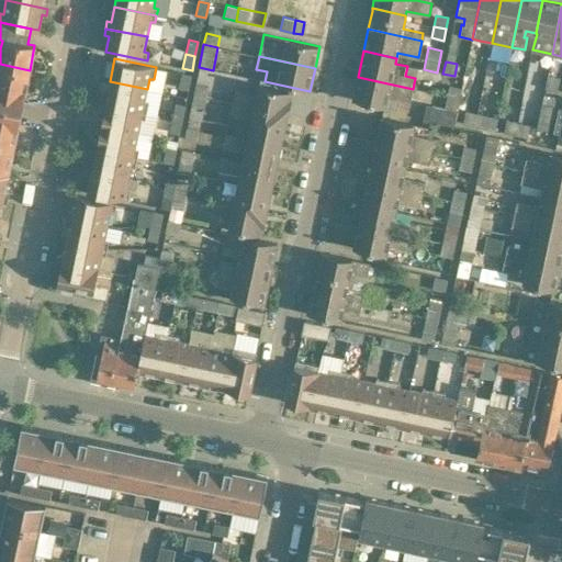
[(30,70),(0,64),(0,144),(13,147),(19,123),(19,119),(21,110),(23,101),(24,97),(30,70)]
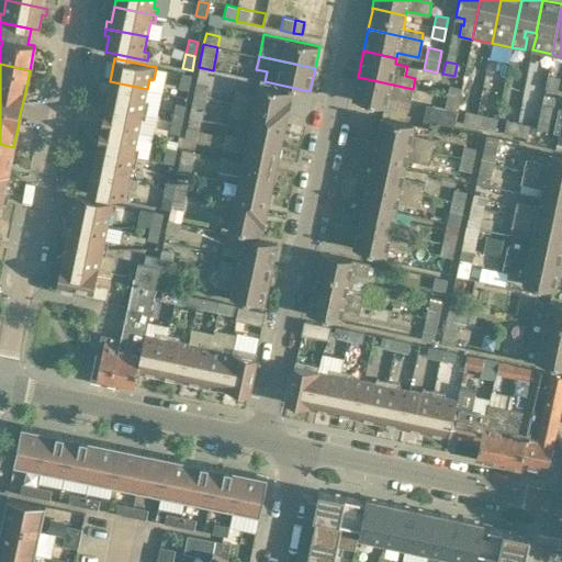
[(181,72),(178,87),(188,88),(191,75),(181,72)]
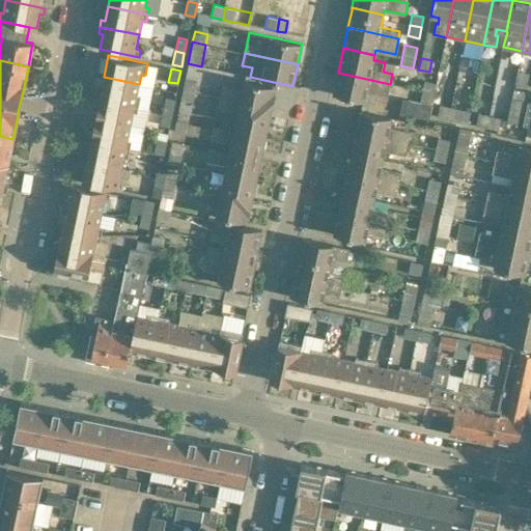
[(516,71),(513,83),(526,86),(528,73),(516,71)]
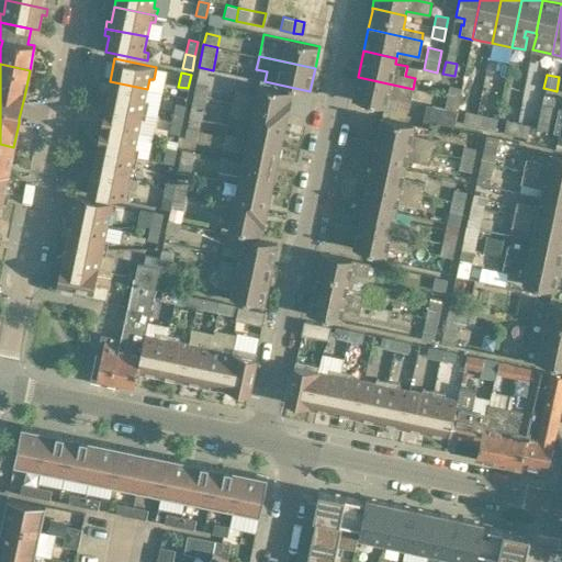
[(358,77),(352,99),(385,107),(397,109),(400,99),(411,101),(413,89),(358,77)]
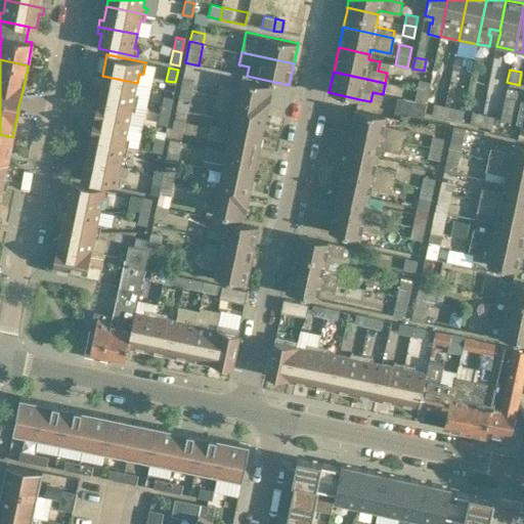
[(135,93),(137,83),(102,76),(98,96),(137,104),(139,94),(135,93)]
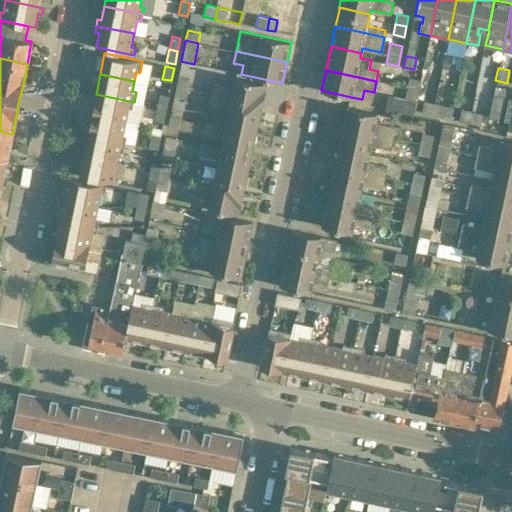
[(178,76),(176,85),(188,88),(190,78),(178,76)]
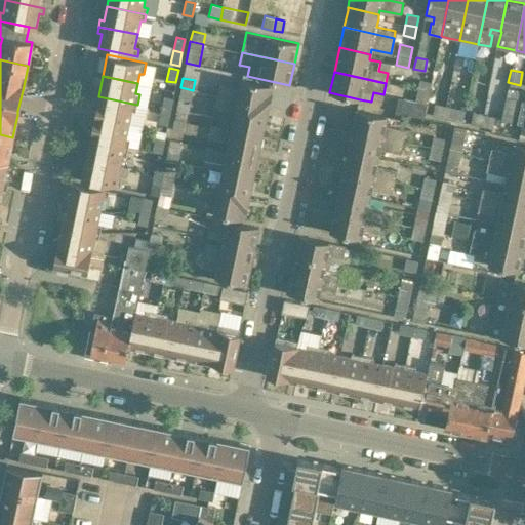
[(273,86),(243,79),(241,89),(217,85),(215,94),(269,107),(273,86)]
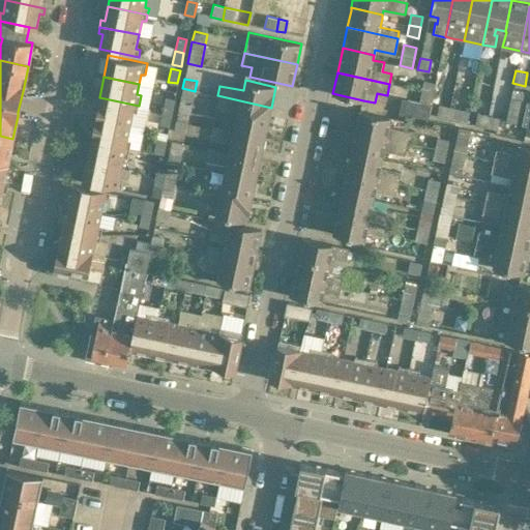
[(433,93),(435,84),(423,81),(421,90),(433,93)]
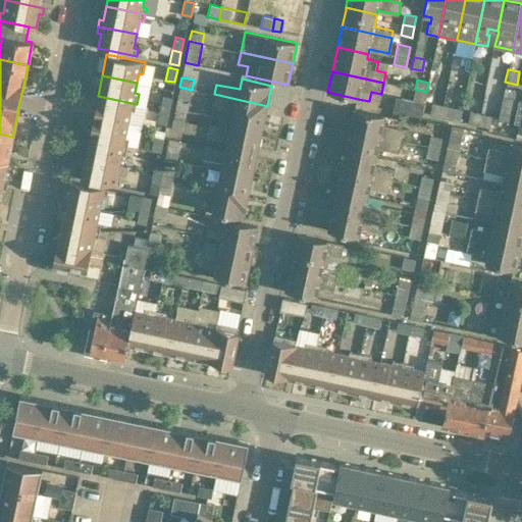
[(179,87),(177,97),(190,99),(192,90),(179,87)]
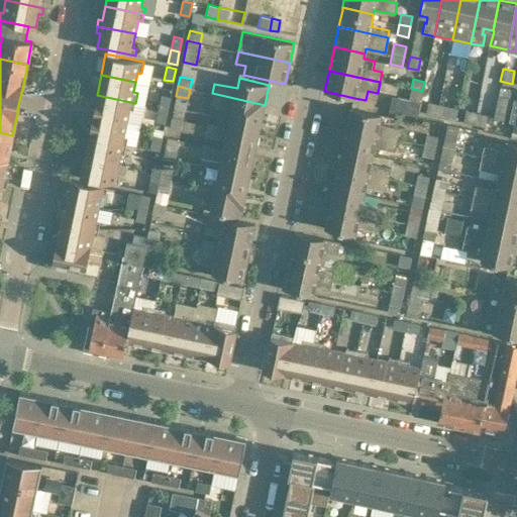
[(417,116),(422,91),(411,88),(409,100),(391,96),(388,110),(417,116)]
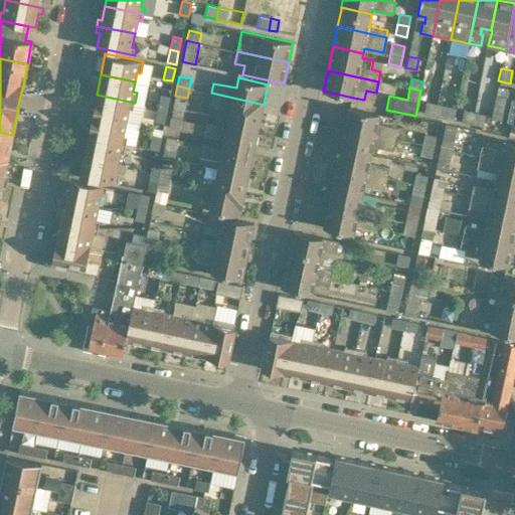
[(259,125),(264,105),(211,93),(209,106),(219,108),(217,116),(259,125)]
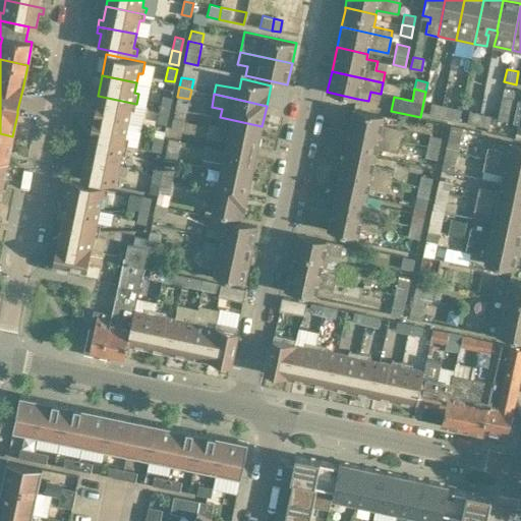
[(131,110),(135,111),(136,104),(98,96),(95,110),(91,109),(90,115),(128,123),(131,110)]
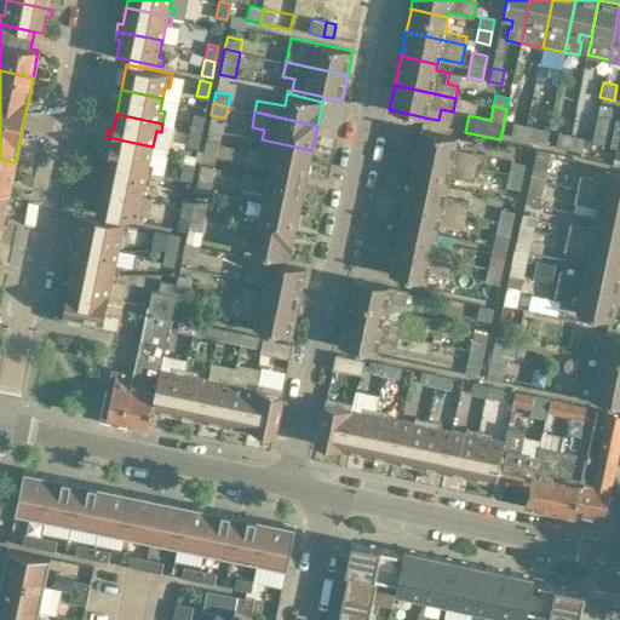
[(201,131),(204,115),(193,114),(189,128),(201,131)]
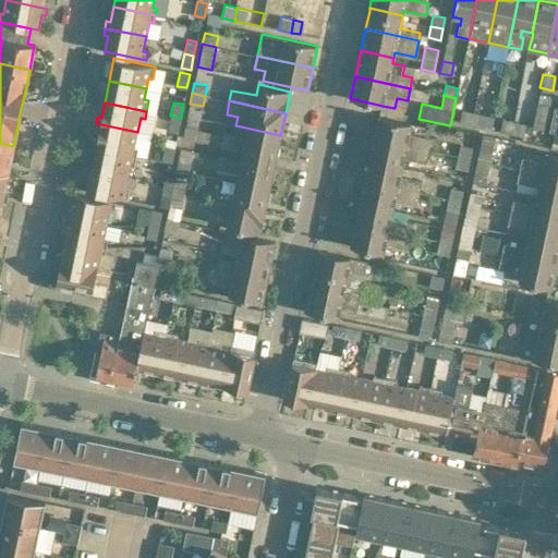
[(548,118),(550,106),(537,104),(535,116),(548,118)]
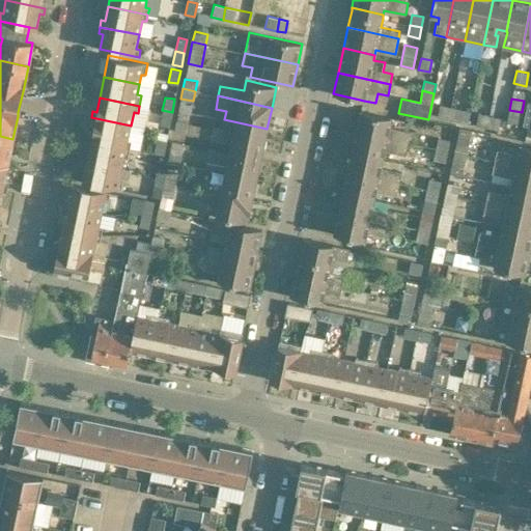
[(448,119),(451,107),(439,105),(437,116),(448,119)]
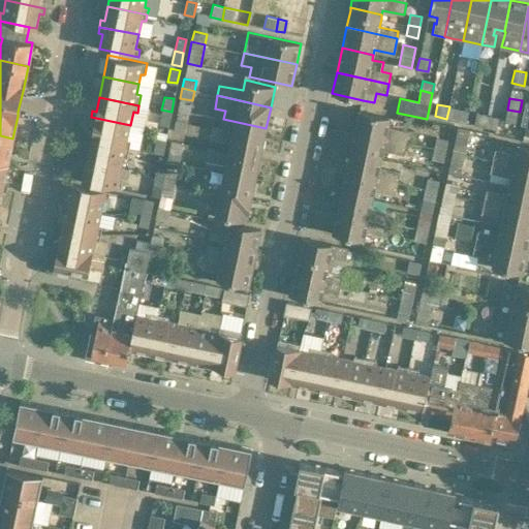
[(467,111),(449,106),(446,119),(465,123),(467,111)]
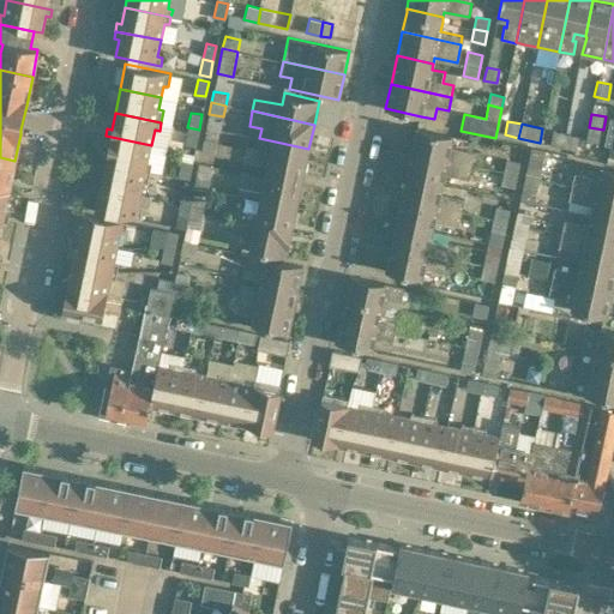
[(196,145),(199,130),(187,127),(184,143),(196,145)]
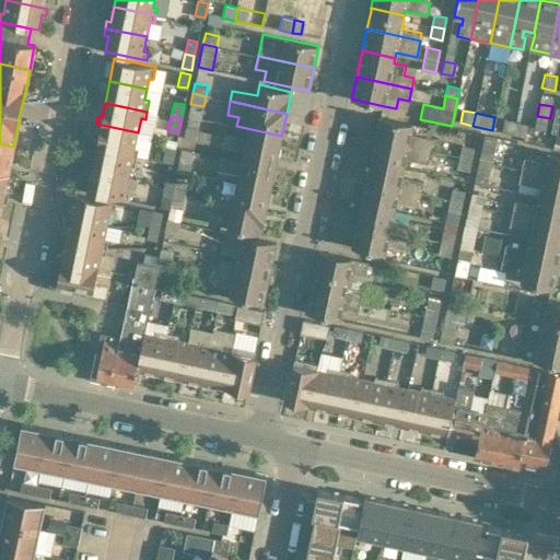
[(548,130),(550,118),(537,116),(534,128),(548,130)]
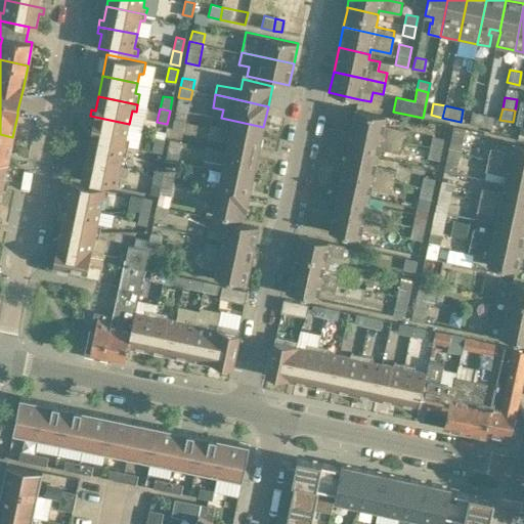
[(355,110),(351,130),(401,141),(404,130),(384,126),(386,117),(355,110)]
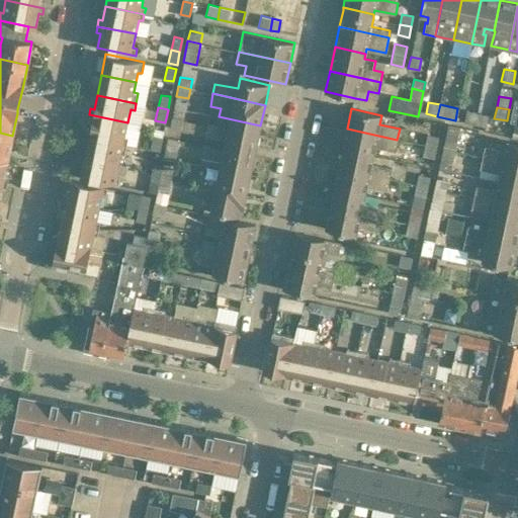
[(517,110),(512,109),(509,121),(517,123),(517,110)]
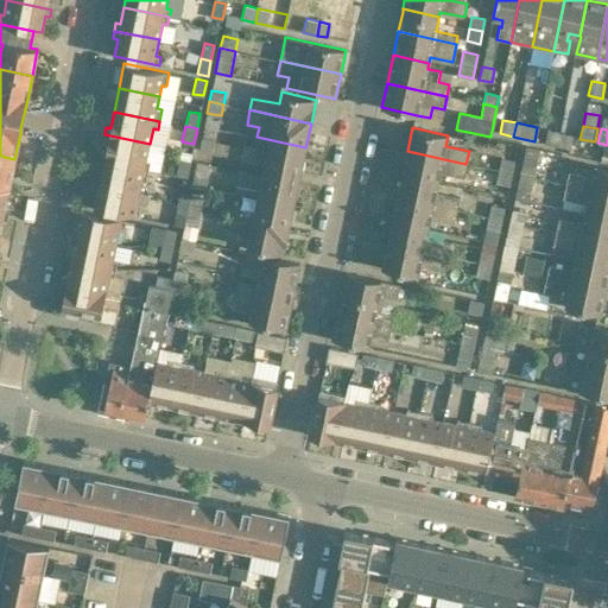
[(557,146),(561,133),(548,130),(545,143),(557,146)]
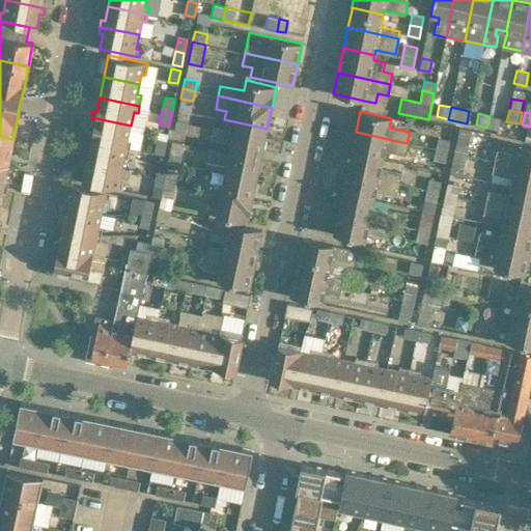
[(497,130),(500,118),(490,116),(486,128),(497,130)]
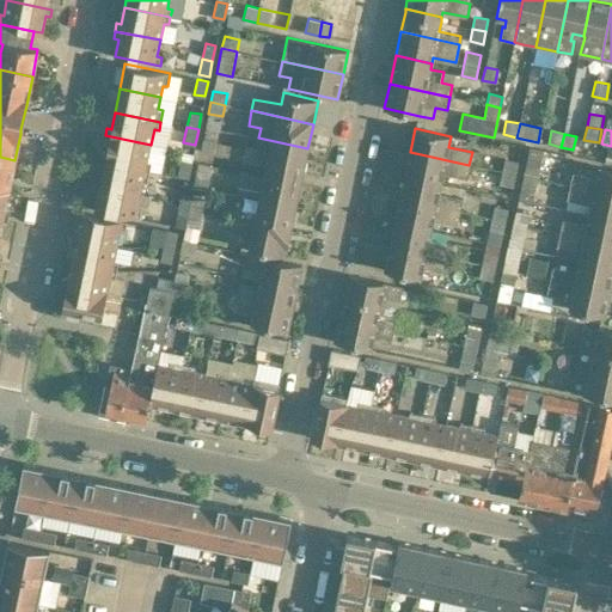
[(147,161),(151,145),(105,135),(104,144),(109,145),(105,160),(151,170),(152,163),(147,161)]
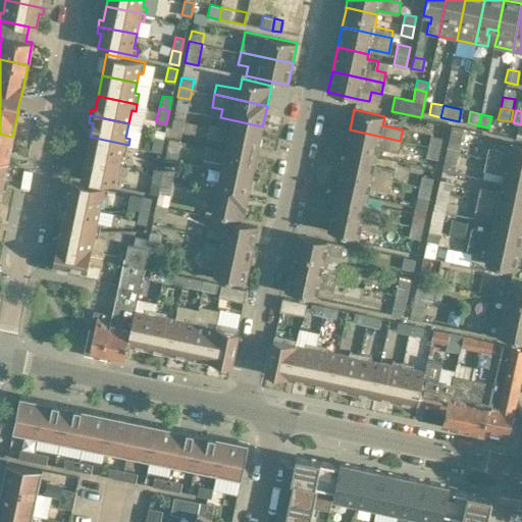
[(227,140),(226,145),(225,150),(204,145),(202,157),(223,161),(221,170),(251,176),(255,156),(257,151),(258,147),(262,126),(220,117),(218,125),(209,123),(206,136),(227,140)]
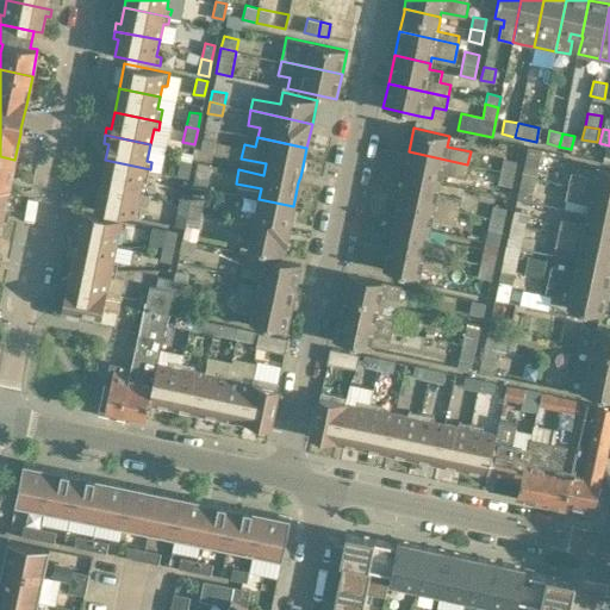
[(203,138),(200,149),(215,153),(217,141),(203,138)]
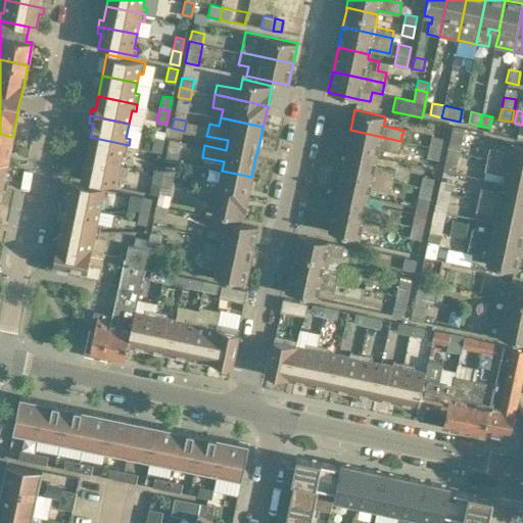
[(453,126),(447,149),(460,151),(464,128),(453,126)]
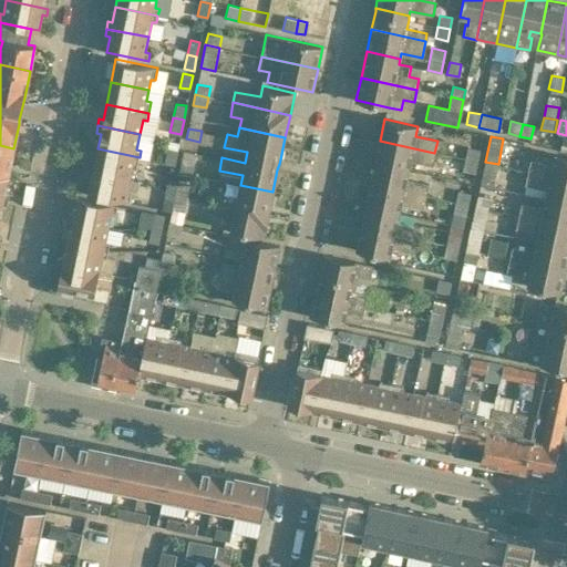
[(174,165),(179,142),(168,140),(164,164),(174,165)]
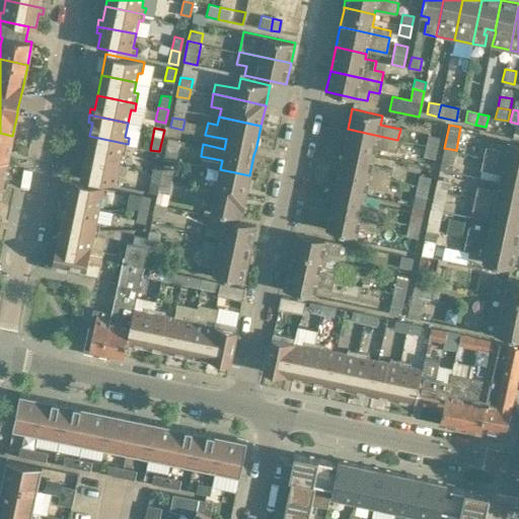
[(395,150),(397,140),(348,129),(343,148),(373,155),(375,146),(395,150)]
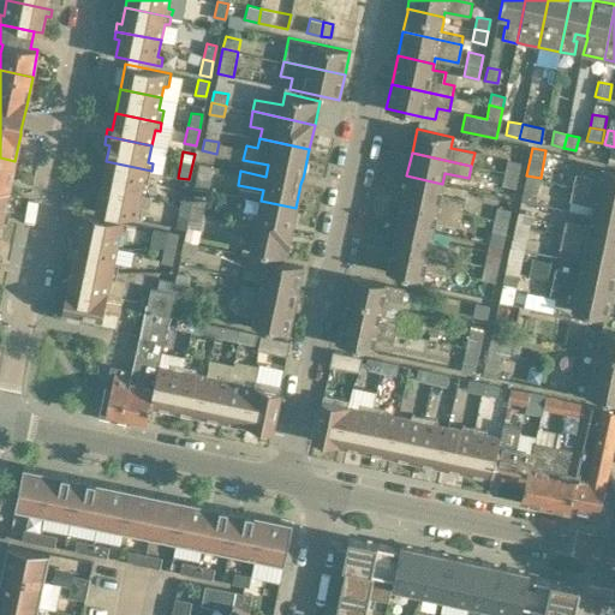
[(0,190),(9,191),(15,161),(0,157),(0,190)]
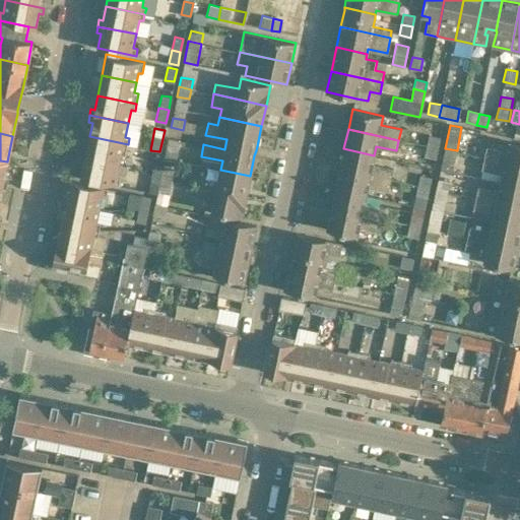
[(429,135),(427,145),(438,148),(440,137),(429,135)]
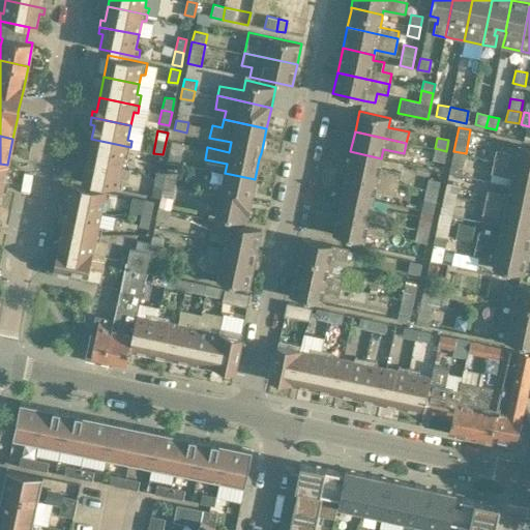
[(127,157),(130,147),(91,139),(87,159),(121,167),(124,157),(127,157)]
